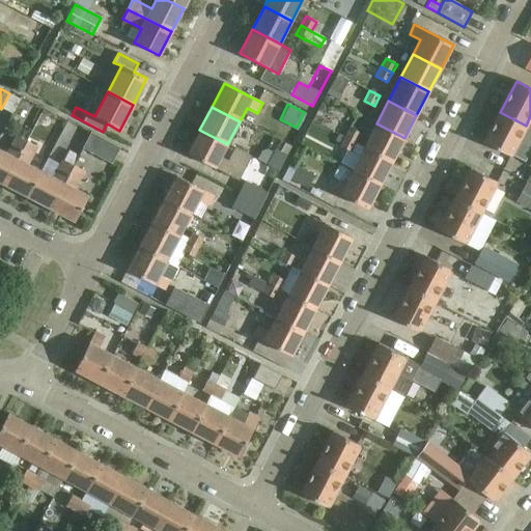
[(530,128),(526,126),(500,112),(483,142),(510,157),(516,143),(529,150),(530,146),(530,128)]
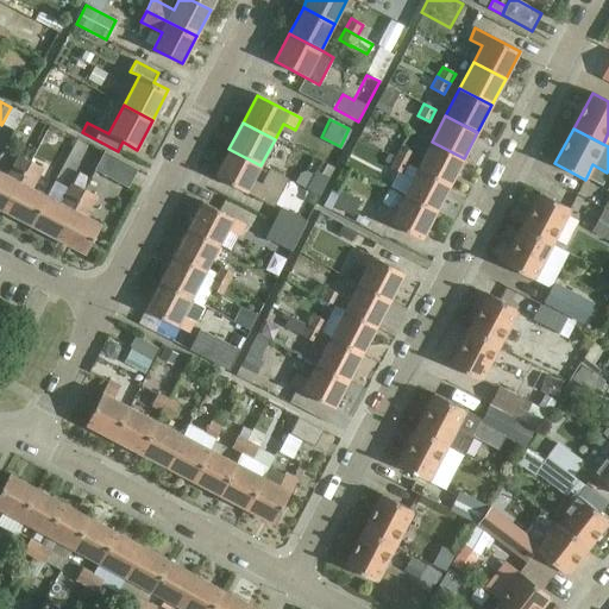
[(450,186),(464,158),(432,142),(418,169),(450,186)]
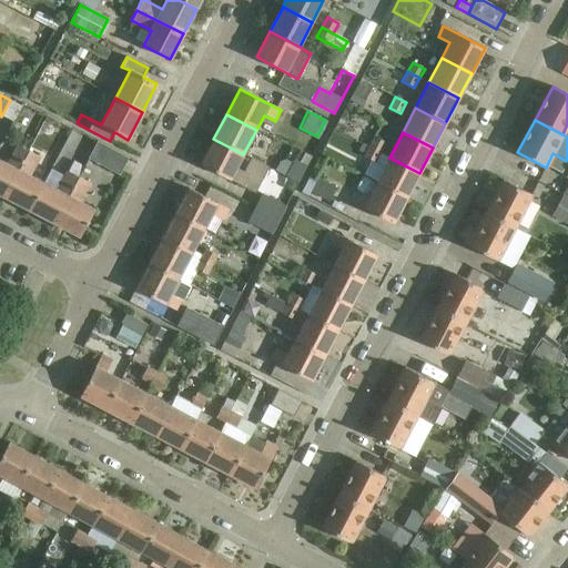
[(368,146),(379,153),(385,142),(374,137),(368,146)]
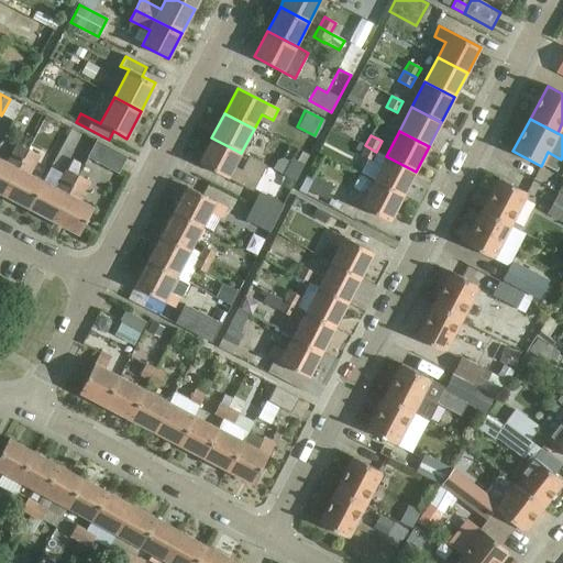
[(234,166),(241,153),(211,138),(198,163),(253,191),(266,166),(249,156),(241,170),(234,166)]
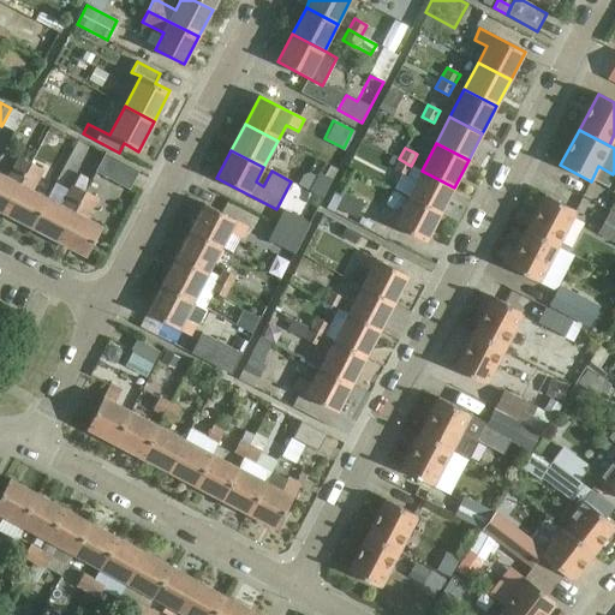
[(129,190),(139,171),(106,153),(95,172),(129,190)]
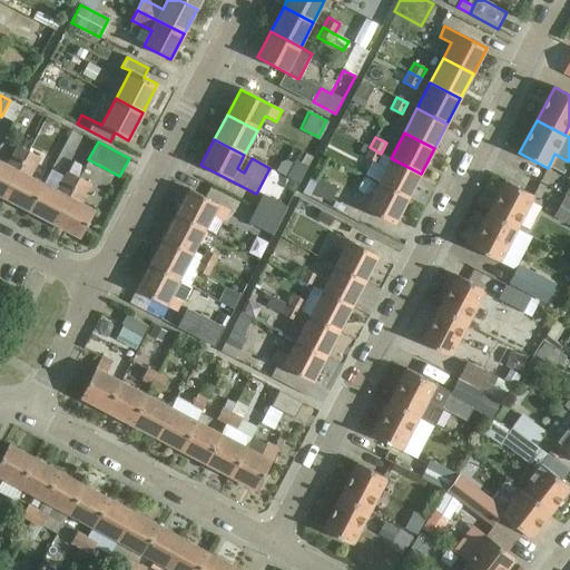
[(0,144),(0,143),(0,195),(5,197),(28,151),(18,146),(16,150),(0,144)]
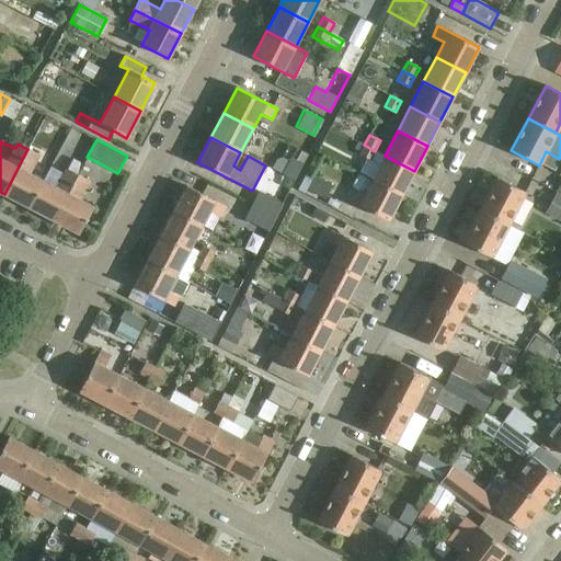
[(358,155),(370,160),(375,151),(364,145),(358,155)]
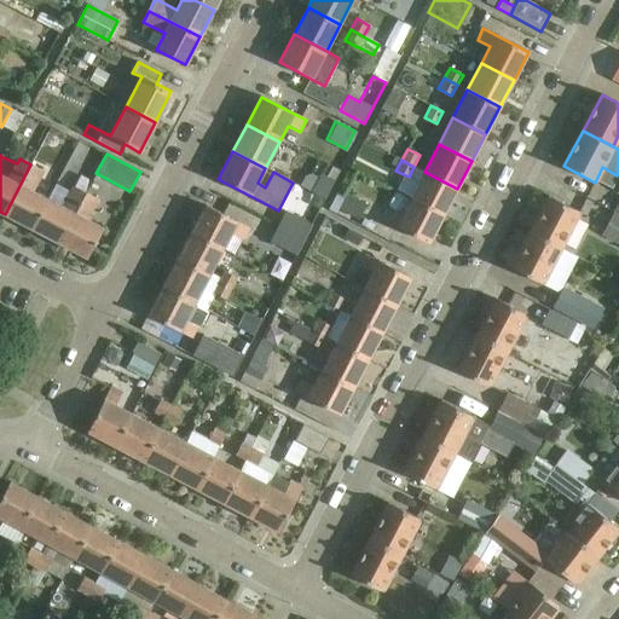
[(5,214),(32,229),(47,201),(32,192),(42,171),(30,165),(5,214)]
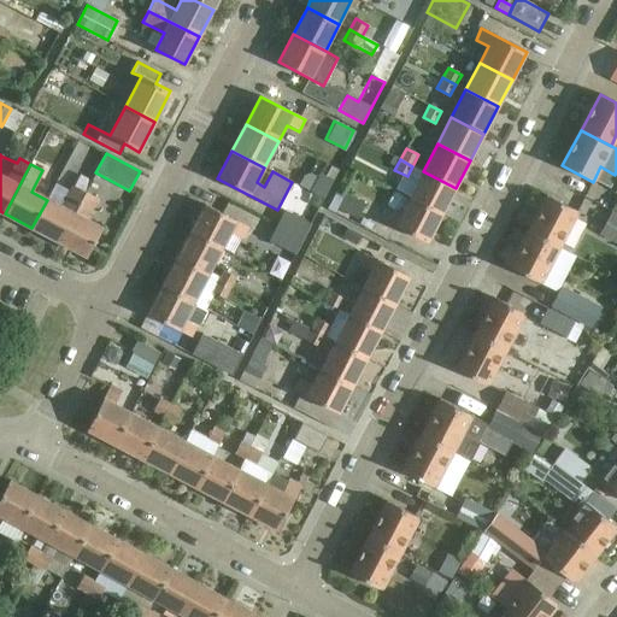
[(441,215),(456,188),(423,171),(409,198),(441,215)]
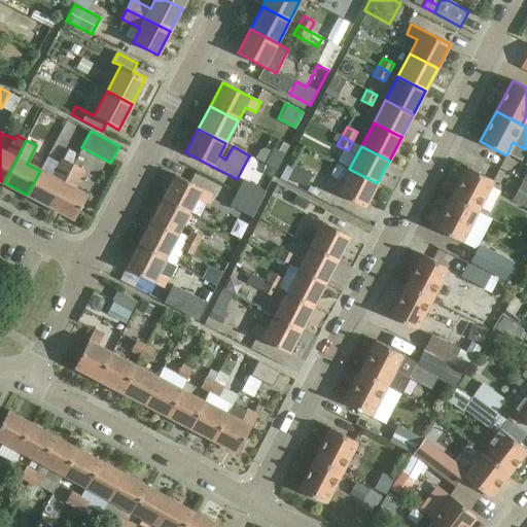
[(265,164),(277,170),(285,153),(273,147),(265,164)]
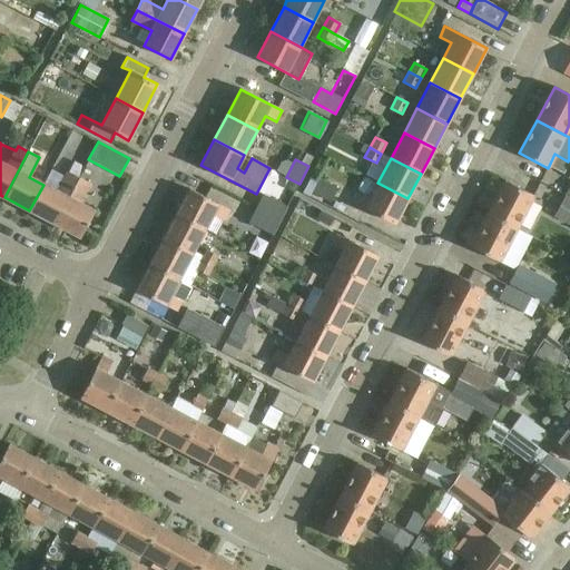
[(55,224),(78,178),(68,172),(58,192),(43,185),(29,210),(55,224)]
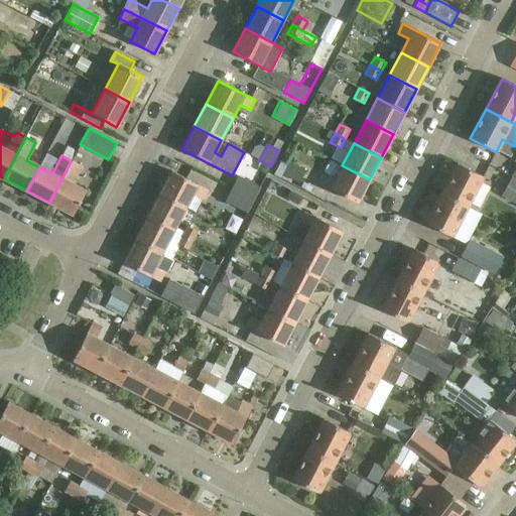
[(81,166),(71,161),(49,203),(73,215),(85,190),(72,183),(81,166)]
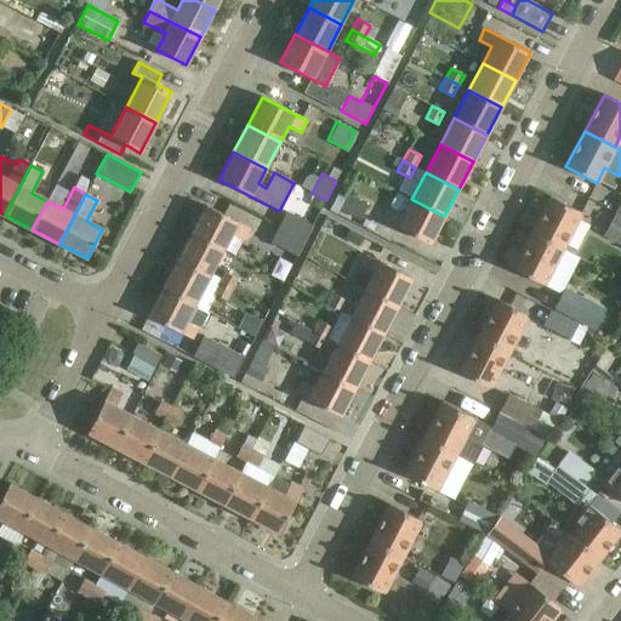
[(531,233),(562,249),(581,212),(550,197),(531,233)]
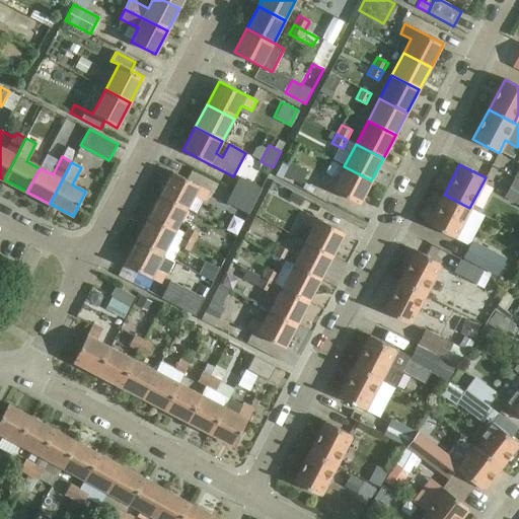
[(371,180),(344,166),(337,180),(326,175),(321,184),(359,204),(371,180)]
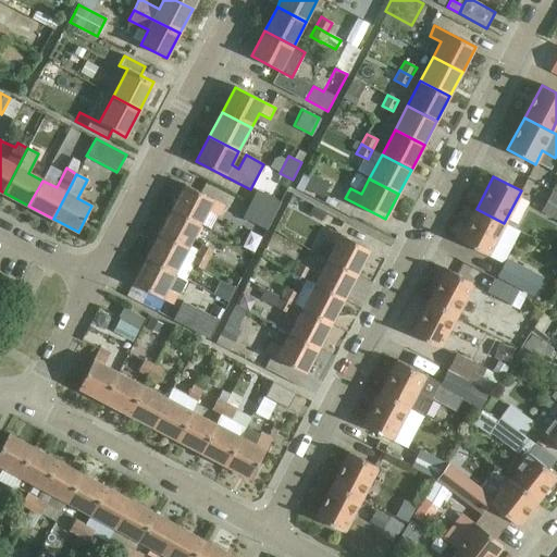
[(184,184),(171,209),(200,225),(208,211),(219,217),(224,206),(184,184)]
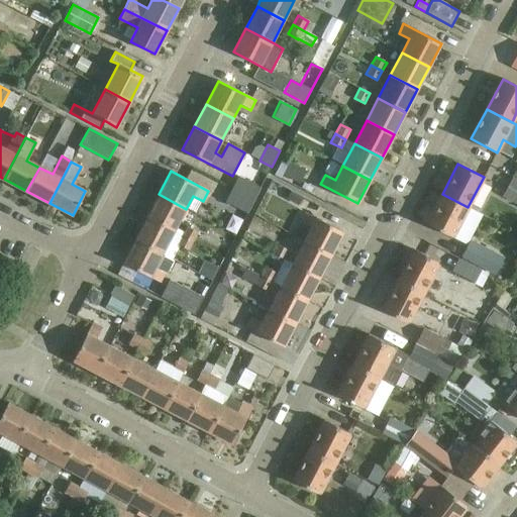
[(232,189),(253,201),(261,188),(238,177),(232,189)]
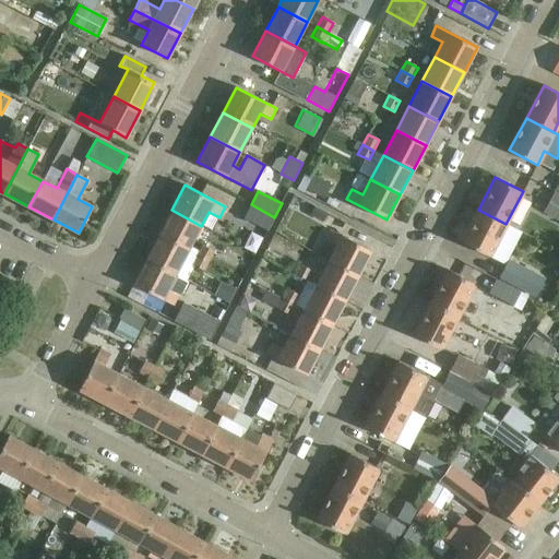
[(558,219),(558,194),(555,192),(544,212),(558,219)]
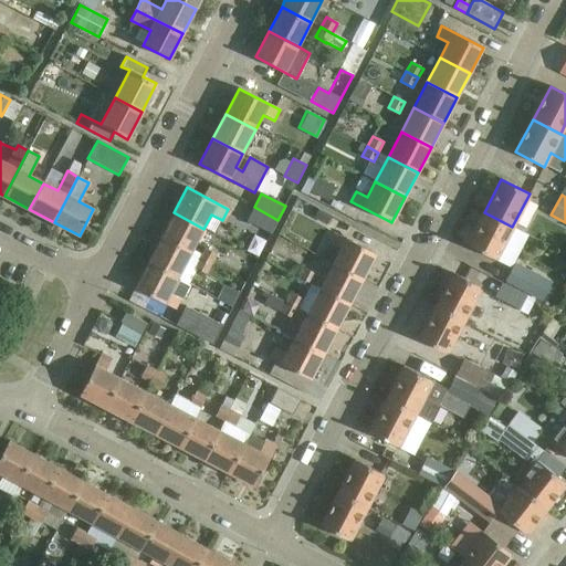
[(247,221),(271,233),(278,220),(254,207),(247,221)]
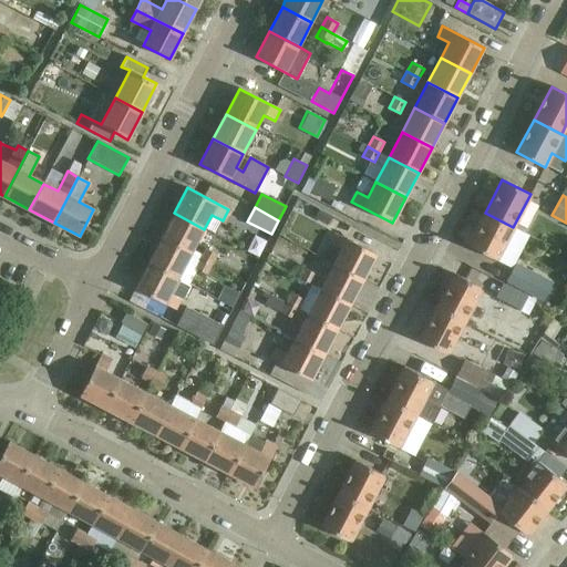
[(319,210),(315,219),(327,225),(331,217),(319,210)]
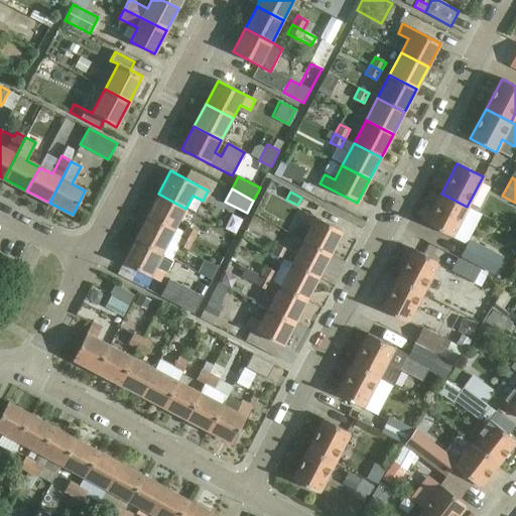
[(185,209),(158,194),(147,217),(174,231),(185,209)]
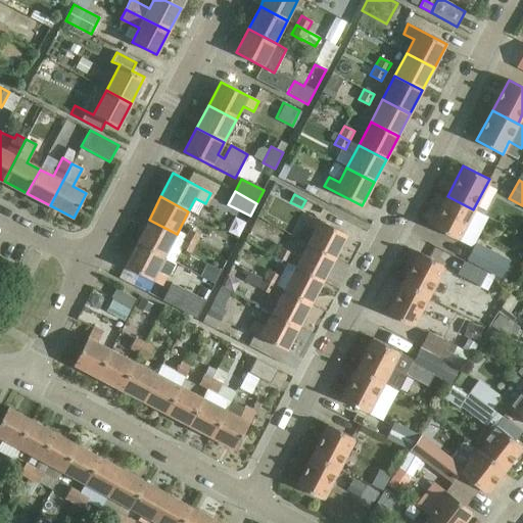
[(458,240),(473,209),(447,196),(431,227),(458,240)]
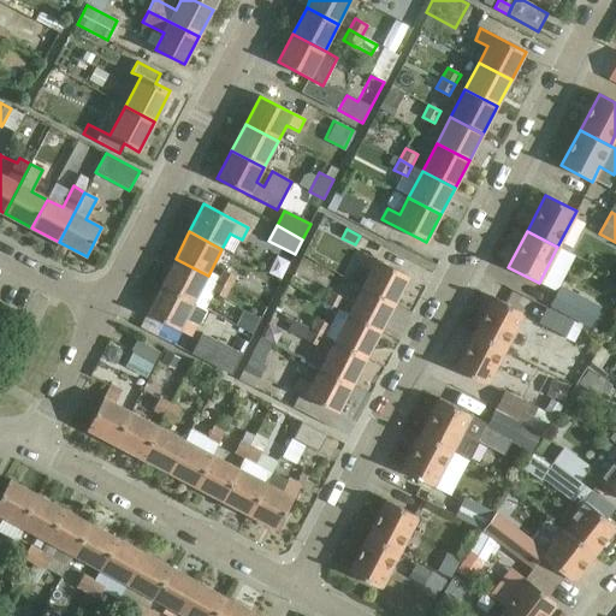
[(371,272),(362,288),(394,304),(409,277),(363,253),(357,265),(371,272)]
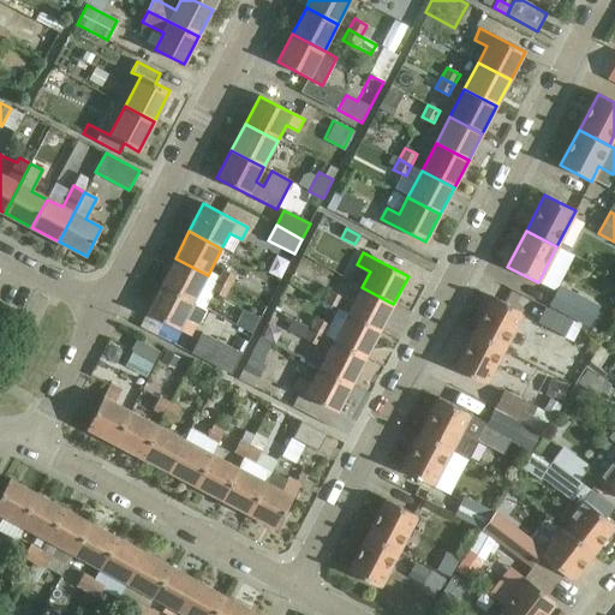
[(210,291),(216,280),(208,275),(175,258),(161,285),(193,302),(203,306),(210,291)]
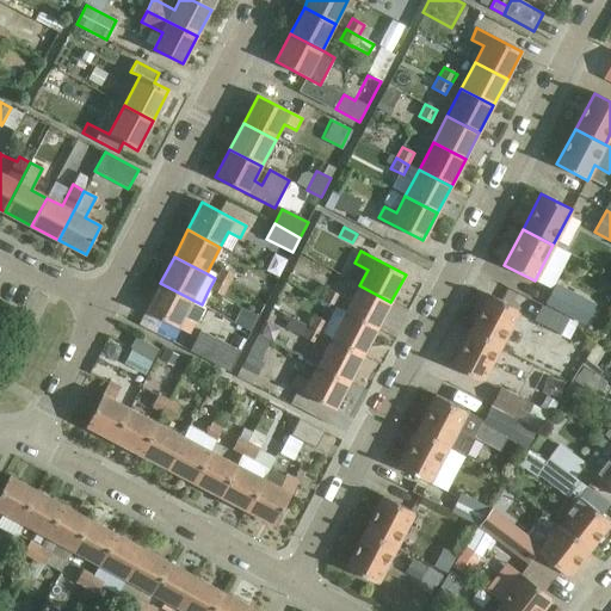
[(234,275),(221,269),(215,278),(228,285),(234,275)]
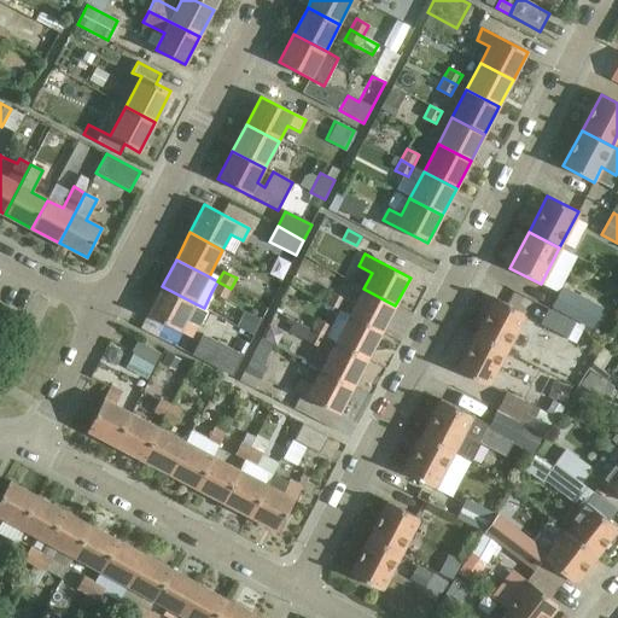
[(231,289),(217,281),(211,292),(225,299),(231,289)]
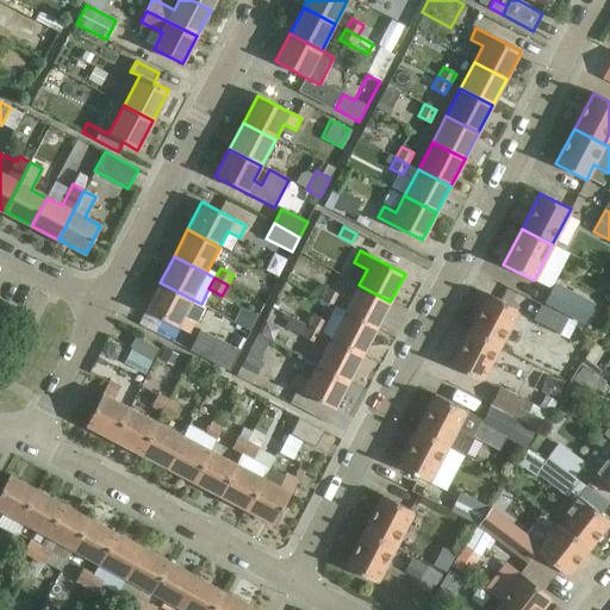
[(182,317),(192,299),(160,282),(145,310),(190,334),(195,324),(182,317)]
